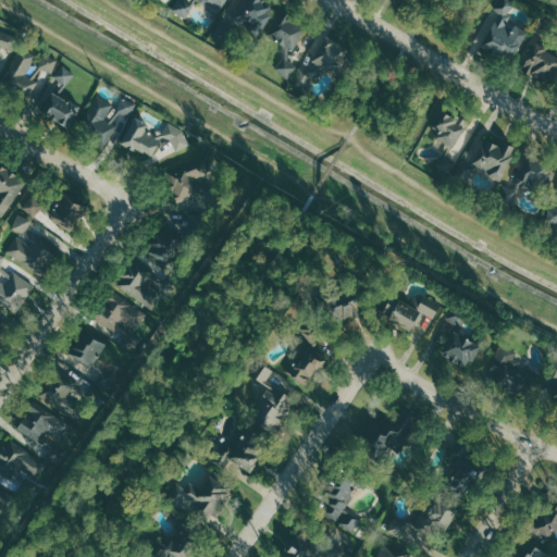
[(186,17),(195,2),(189,0),(178,0),(173,11),(186,17)]
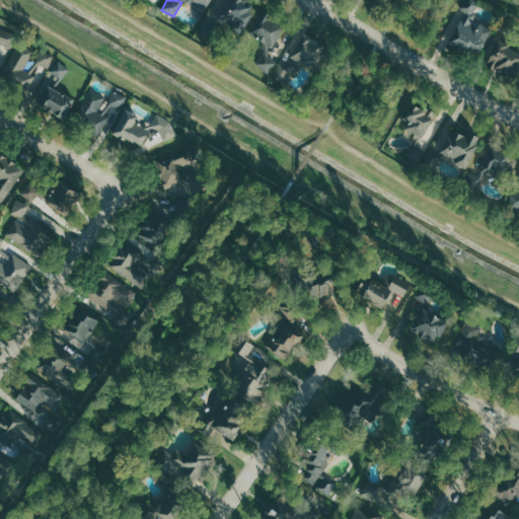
[(182,0),(207,11),(212,0),(182,0)]
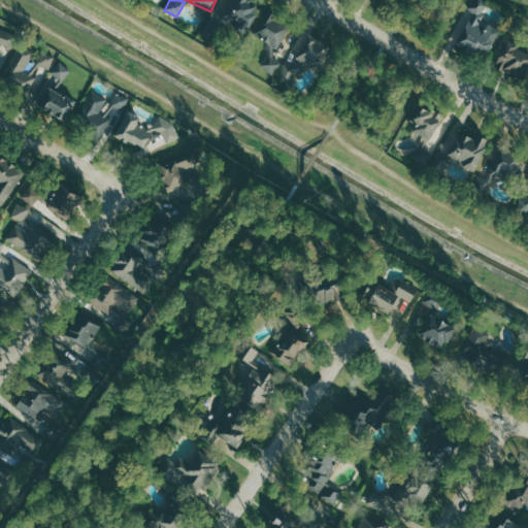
[(231,0),(221,13),(243,30),(260,8),(249,0),(231,0)]
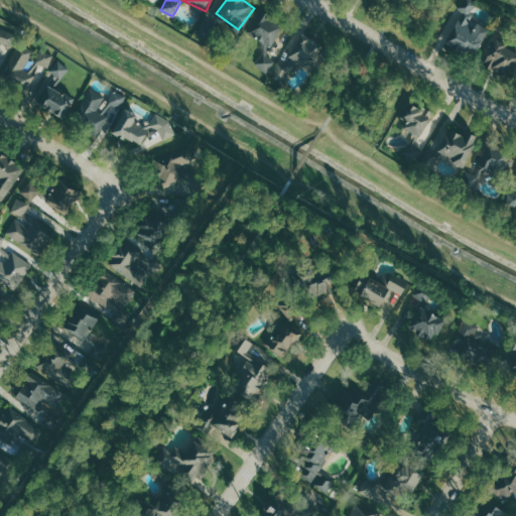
[(489,27),(471,19),(480,1),(478,0),(464,0),(460,9),(463,10),(447,43),(476,55),(489,27)]
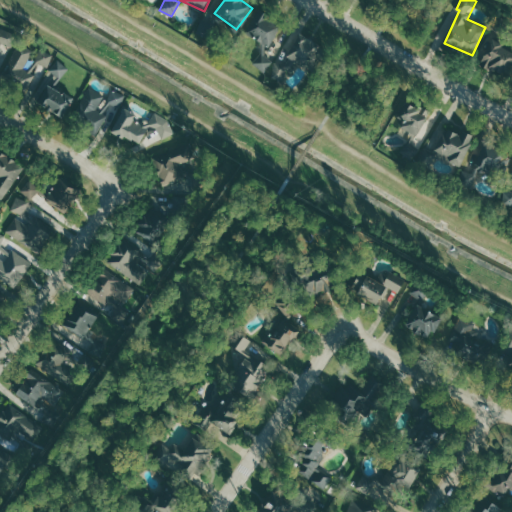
[(271,45),(280,24),(260,15),(250,36),(271,45)]
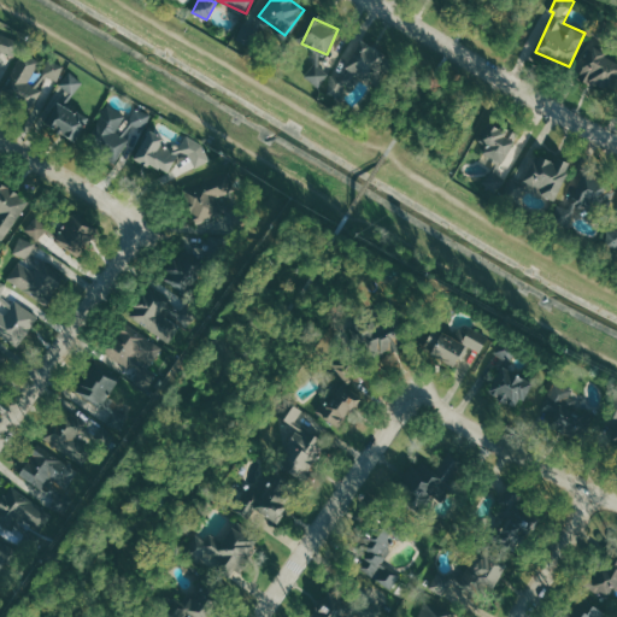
[(0,63),(9,68),(21,41),(0,31),(0,63)]
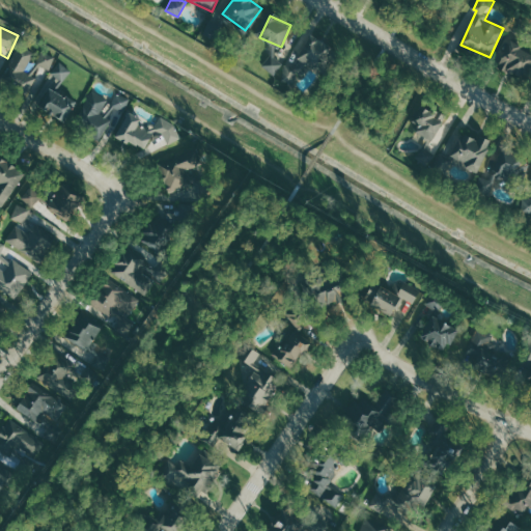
[(336,51),(312,35),(298,58),(322,74),(336,51)]
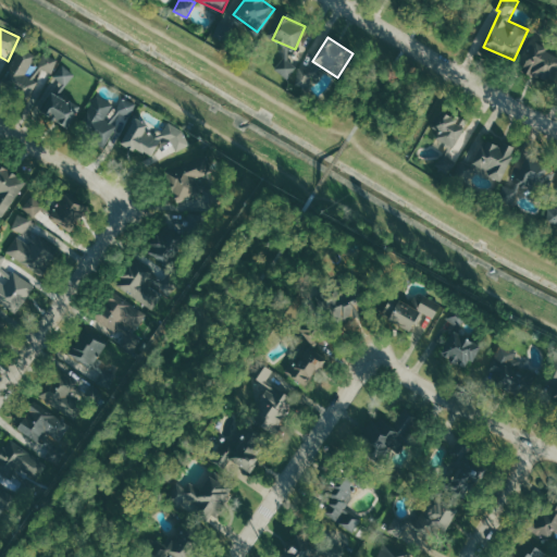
[(521,70),(548,82),(556,62),(556,52),(534,42),(521,70)]
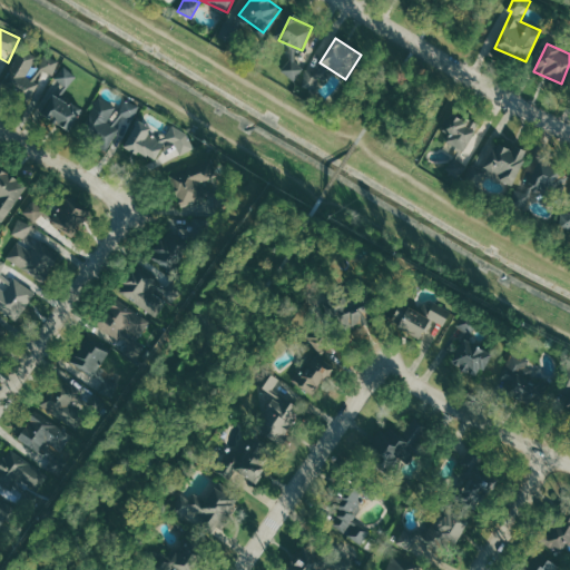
[(5,81),(35,98),(46,75),(51,78),(61,61),(43,52),(41,57),(22,47),(5,81)]
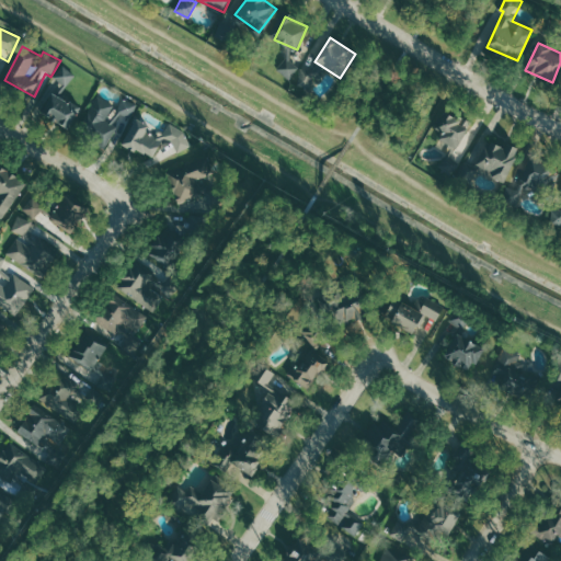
[(292,79),(299,67),(289,59),(294,53),(289,49),(276,68),(292,79)]
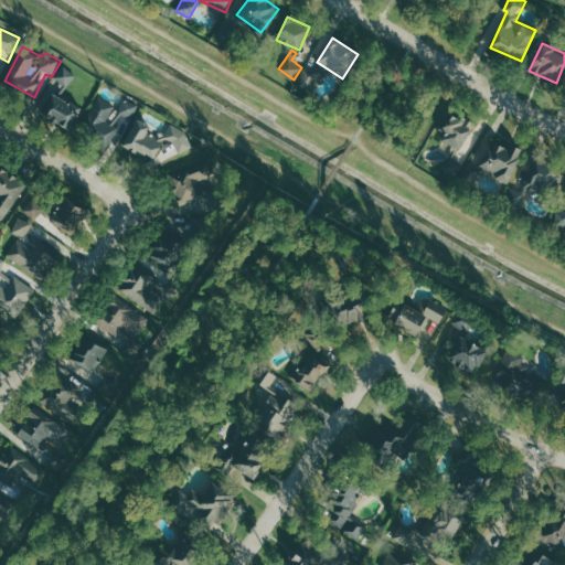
[(70,130),(83,108),(63,95),(77,74),(64,65),(55,78),(59,81),(40,110),(70,130)]
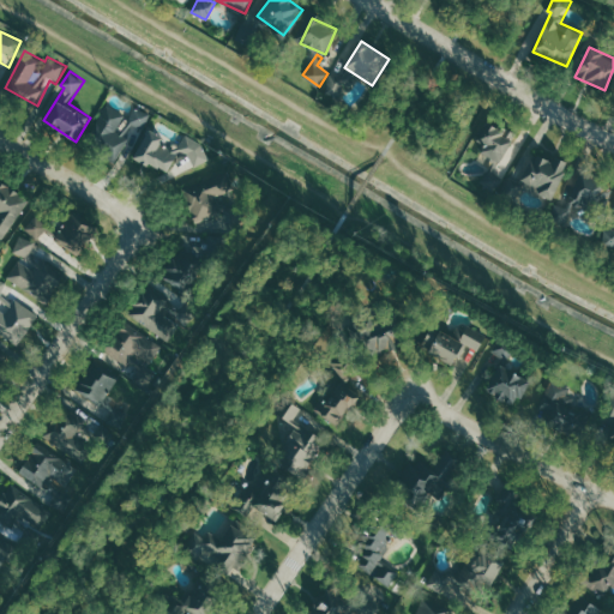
[(338,101),(348,83),(330,73),(320,91),(338,101)]
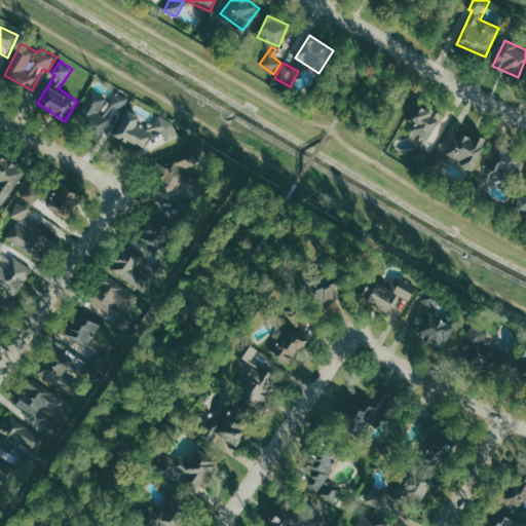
[(100,138),(112,116),(102,110),(109,98),(92,88),(74,122),(100,138)]
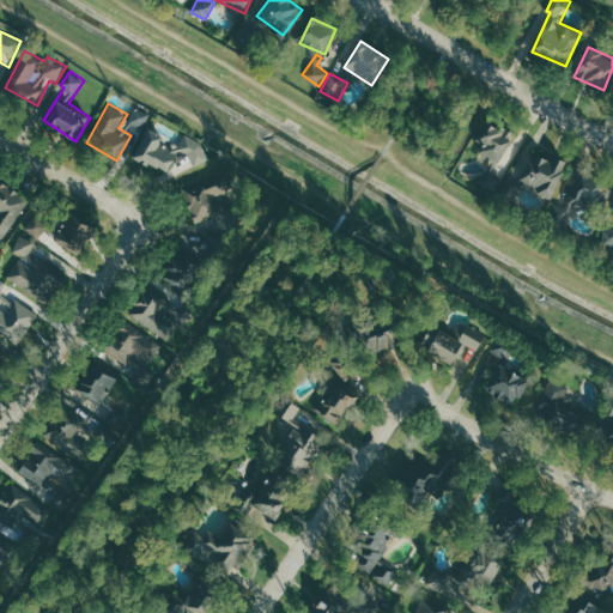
[(150,114),(135,108),(129,122),(144,128),(150,114)]
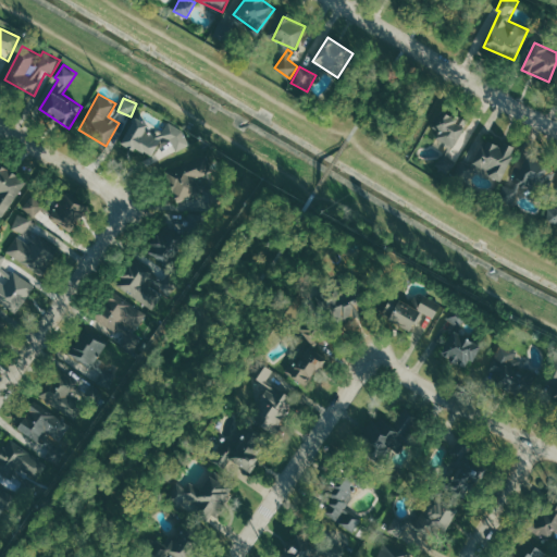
[(467,122),(459,119),(445,112),(432,137),(449,146),(443,158),(447,160),(467,122)]
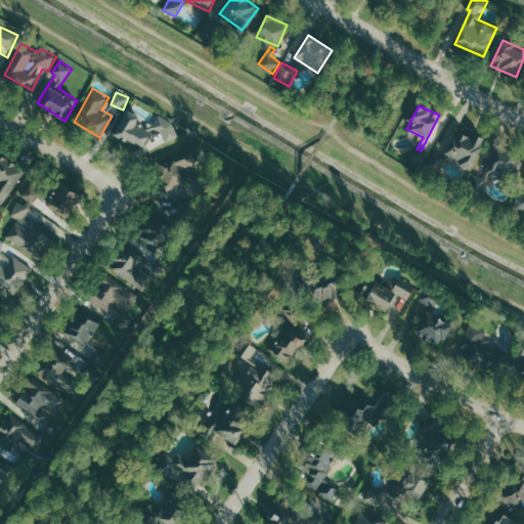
[(114,134),(142,149),(153,131),(172,141),(179,128),(157,116),(149,129),(137,122),(140,117),(127,110),(114,134)]
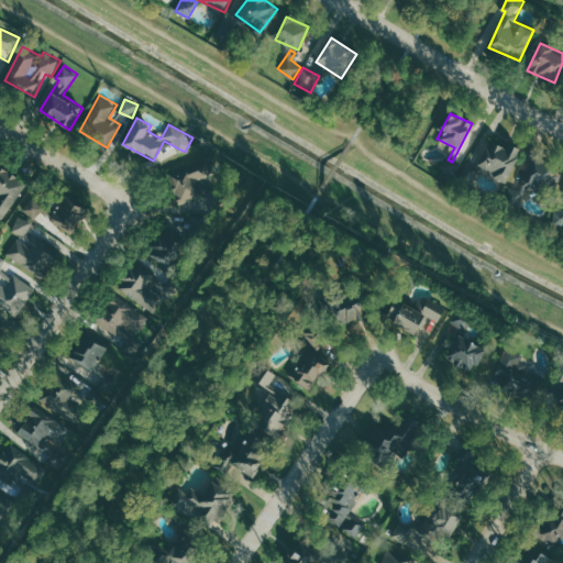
[(488,136),(477,170),(509,181),(520,146),(488,136)]
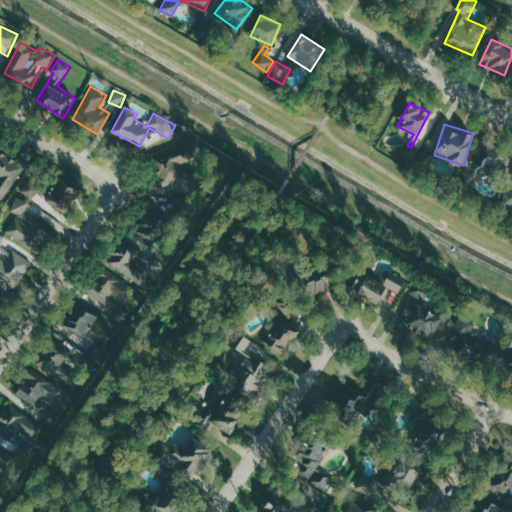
[(480,168),(503,177),(511,157),(483,146),(473,174),(464,170),(460,181),(473,186),(480,168)]
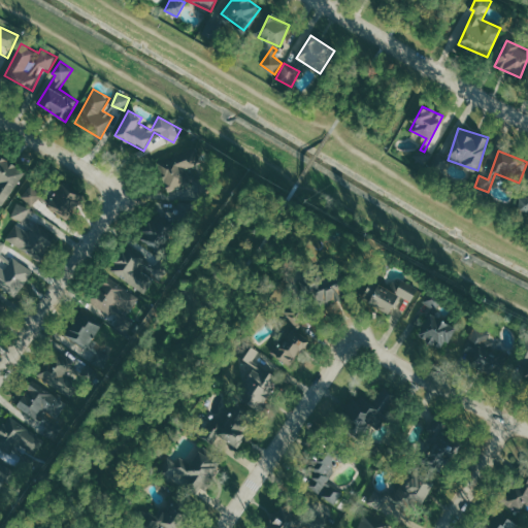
[(26,171),(0,155),(0,204),(4,207),(26,171)]
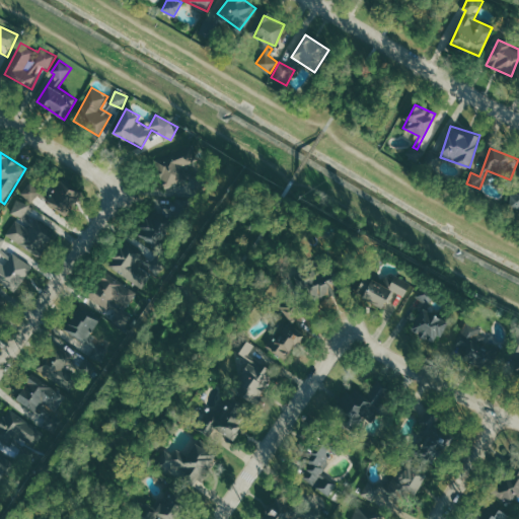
[(164,188),(200,175),(193,154),(157,165),(164,188)]
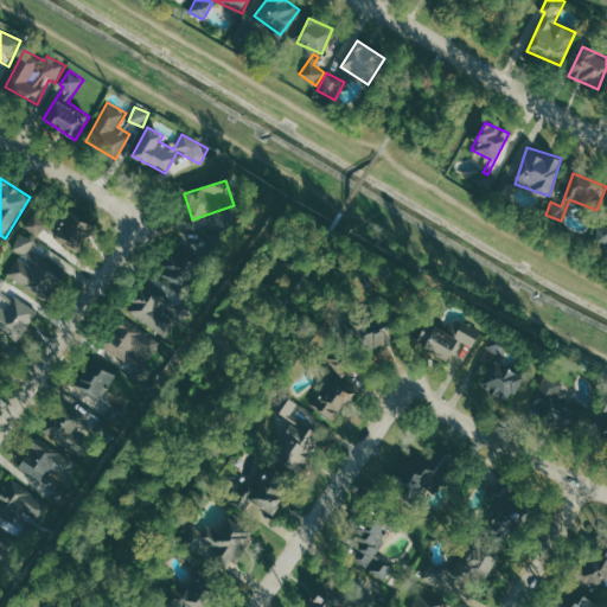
[(76,249),(96,227),(74,208),(55,229),(76,249)]
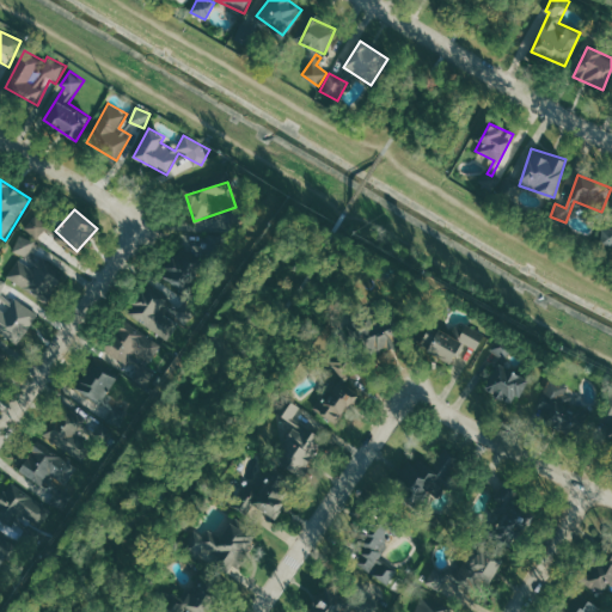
[(50,224),(38,213),(25,228),(37,238),(50,224)]
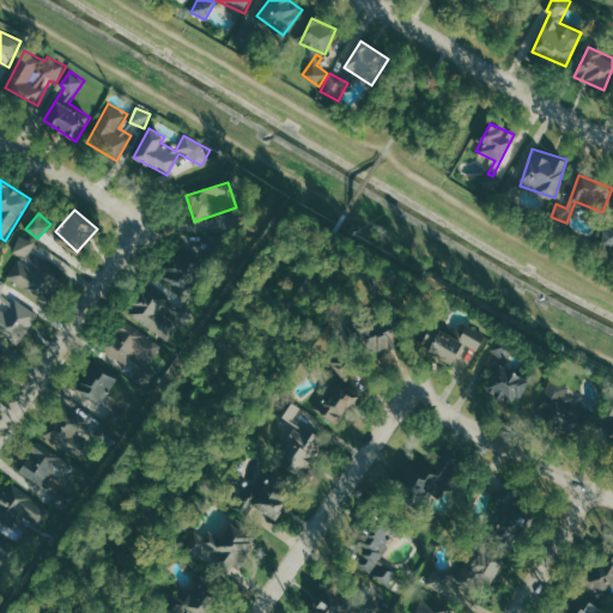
[(612,229),(605,228),(602,244),(612,246),(612,229)]
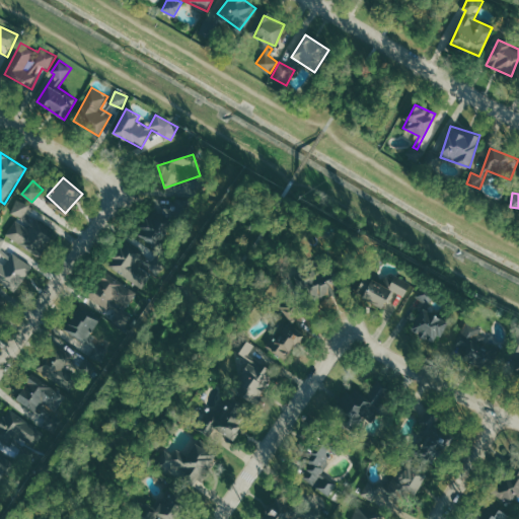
[(12,214),(25,218),(30,204),(17,200),(12,214)]
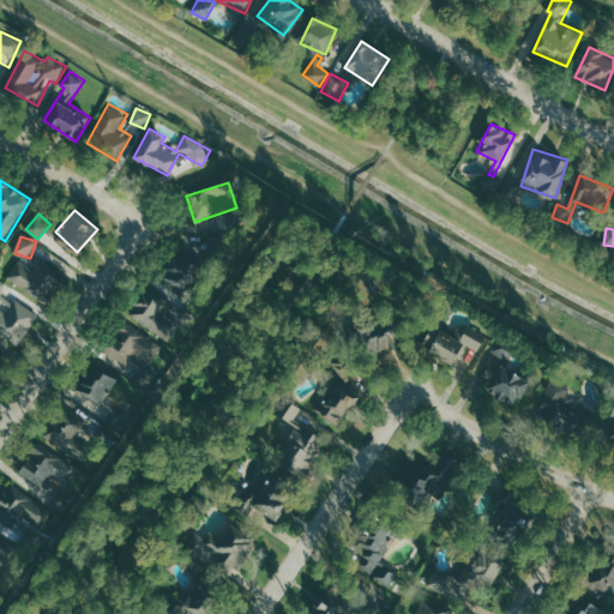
[(205,263),(181,248),(163,277),(187,292),(205,263)]
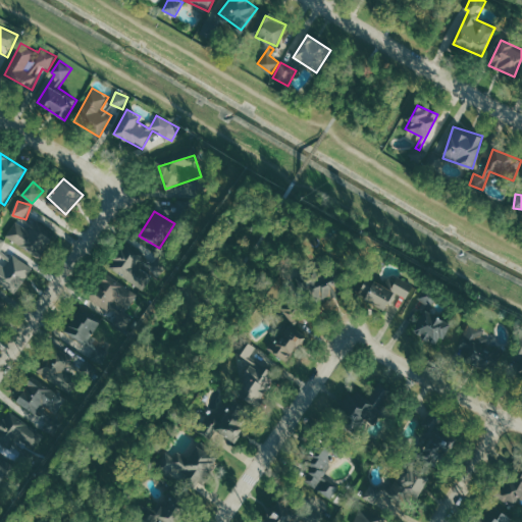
[(29,228),(17,220),(7,235),(39,256),(56,231),(36,217),(29,228)]
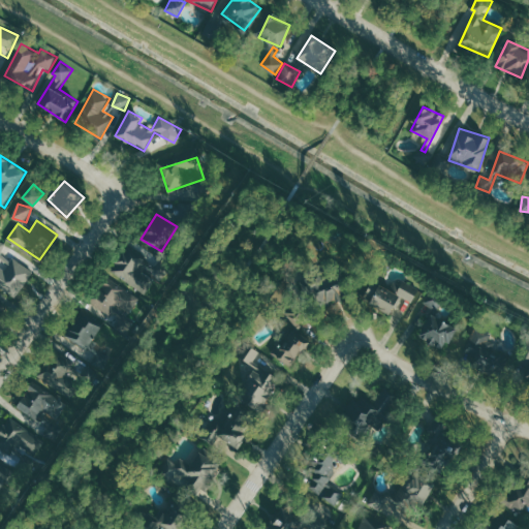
[(148,256),(128,245),(112,272),(149,293),(157,279),(141,269),(148,256)]
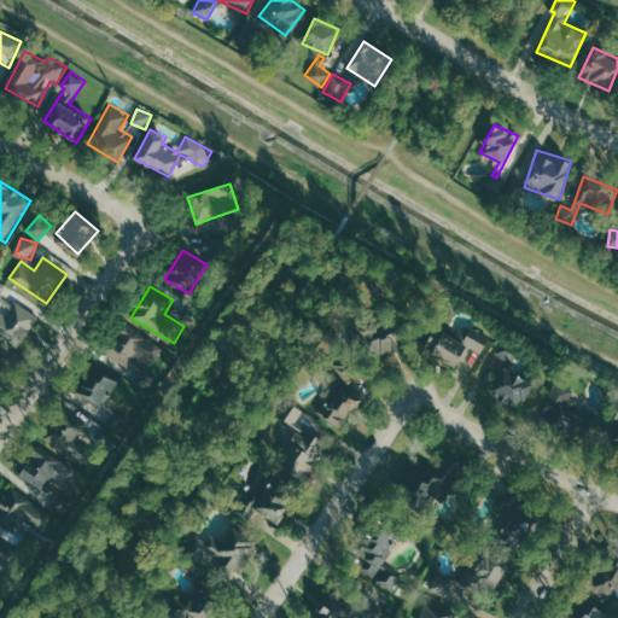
[(40,316),(16,301),(7,315),(0,310),(0,333),(21,348),(40,316)]
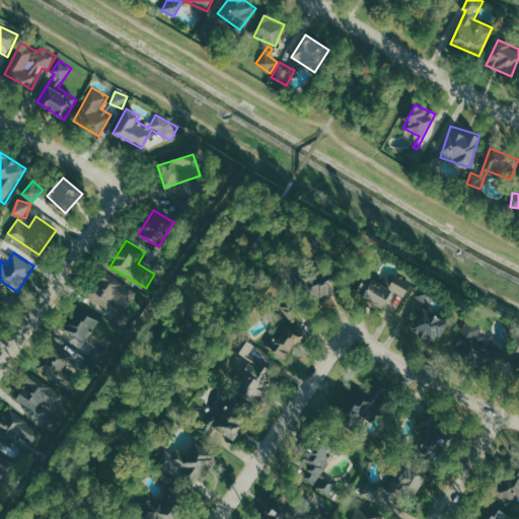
[(322,269),(302,280),(314,302),(335,292),(322,269)]
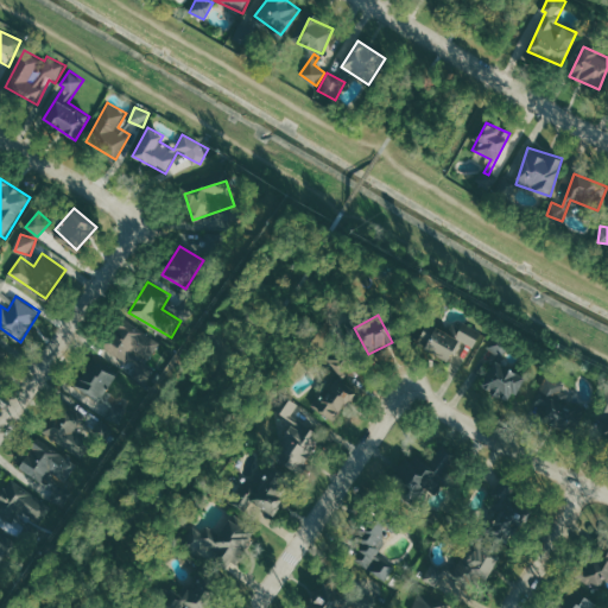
[(149,363),(162,341),(122,317),(102,349),(126,363),(132,354),(149,363)]
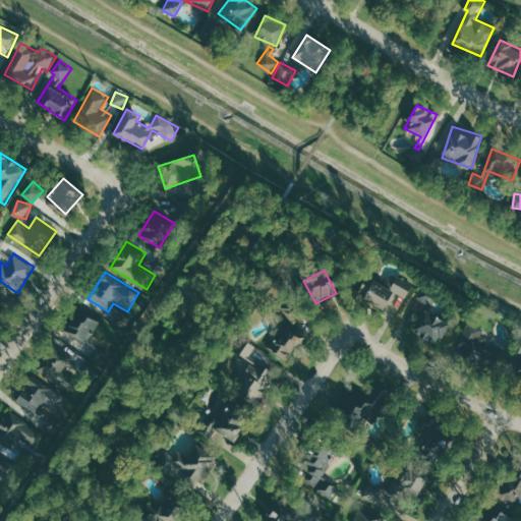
[(394,290),(368,274),(356,293),(382,309),(394,290)]
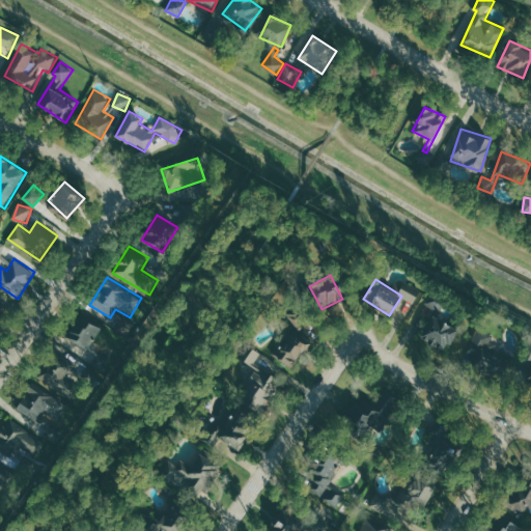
[(420,288),(403,282),(398,296),(415,303),(420,288)]
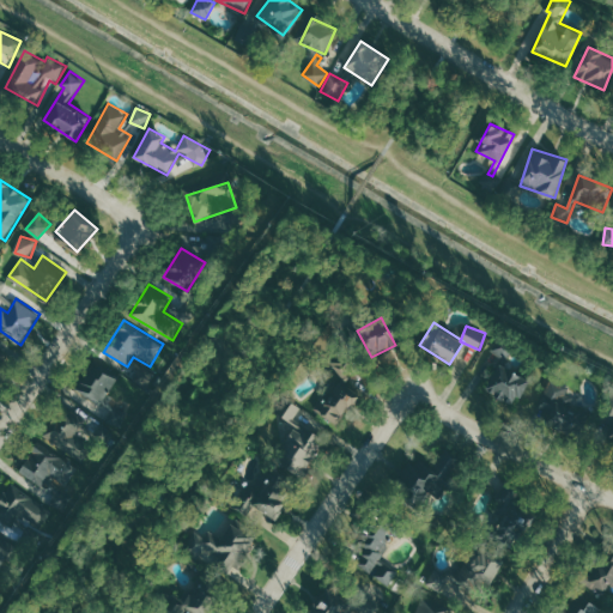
[(528,380),(504,369),(511,352),(497,346),(478,389),(516,406),(528,380)]
